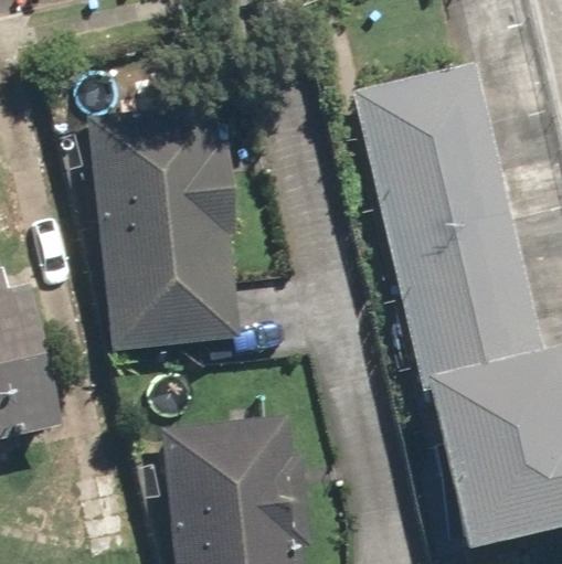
[(432,385),(470,545),(561,523),(561,404),(478,59),(350,89),(422,387),(432,385)]
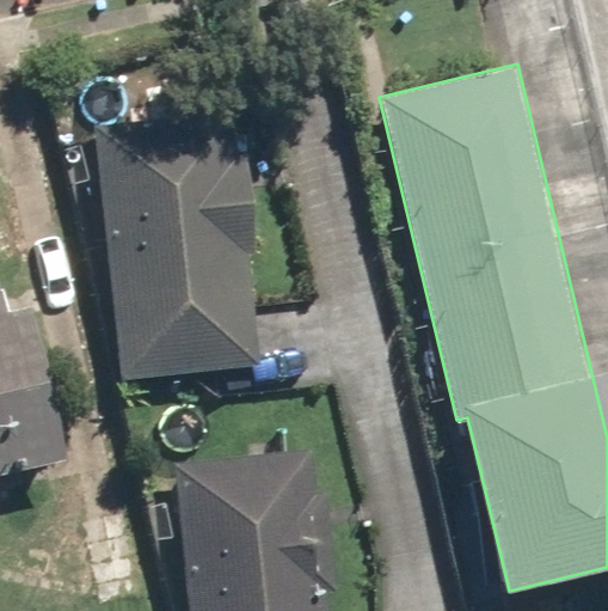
[(238,115),(98,128),(122,379),(262,366),(251,248),(260,246),(252,165),(243,166),(238,115)]
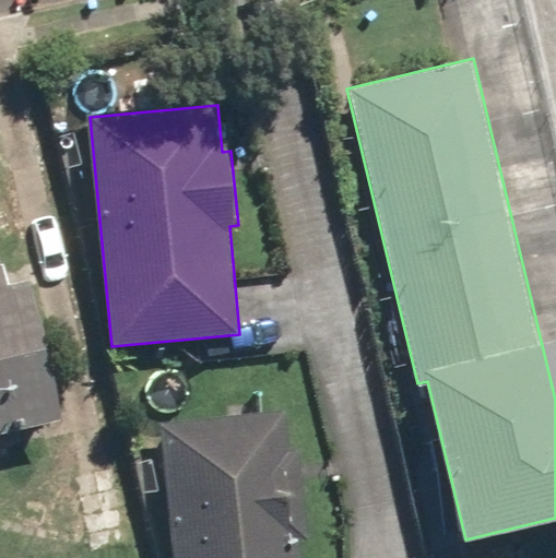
[(0,285),(0,435),(67,418),(33,277),(0,285)]
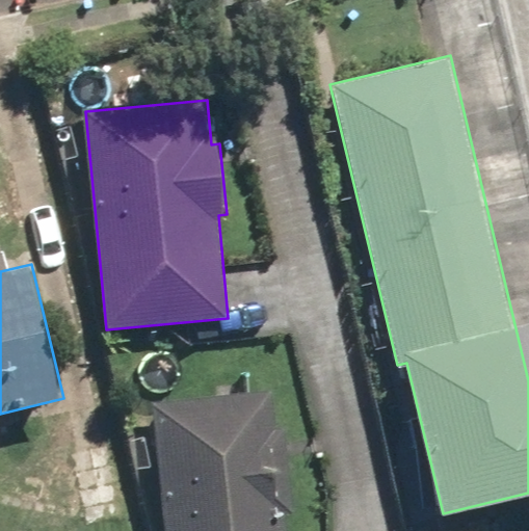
[(282,530),(268,390),(154,401),(167,530),(282,530)]
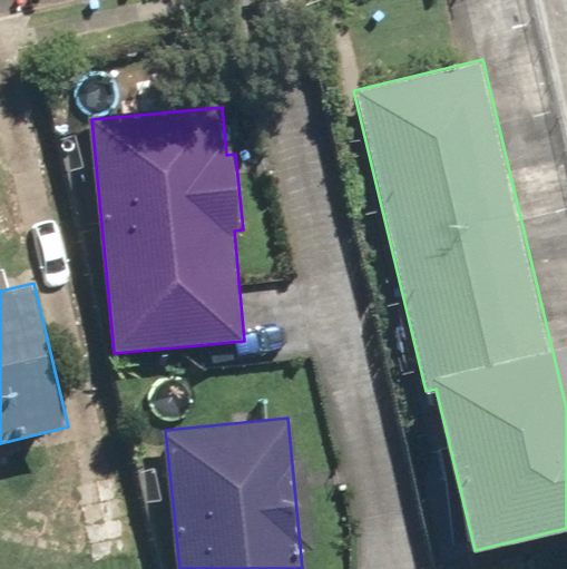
[(148,549),(129,469),(71,482),(91,562),(148,549)]
